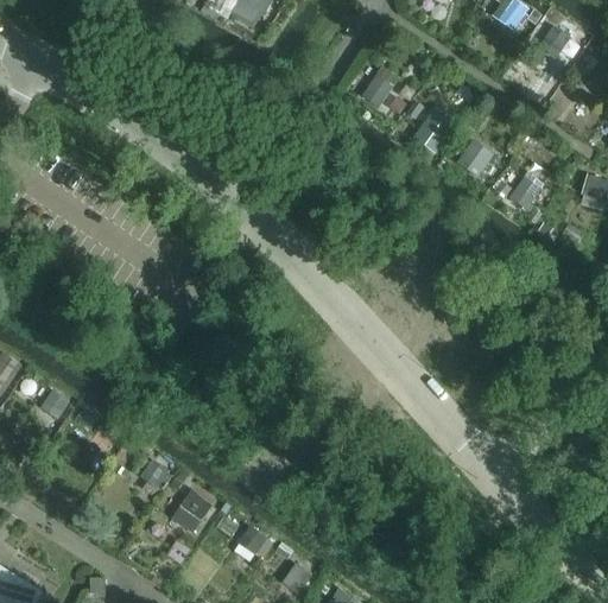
[(211,0),(214,1),(209,8),(219,13),(226,0),(211,0)]
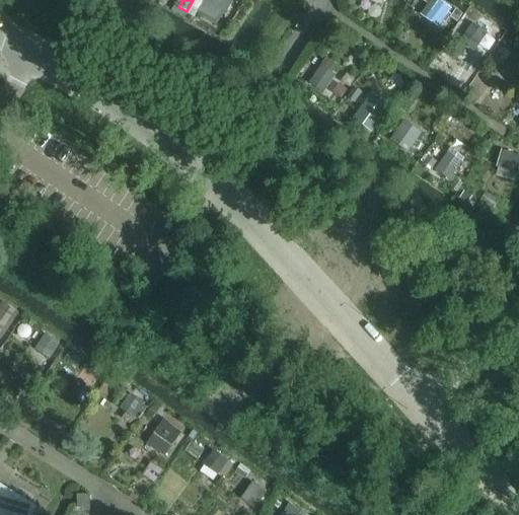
[(216,20),(227,0),(204,0),(198,10),(216,20)]
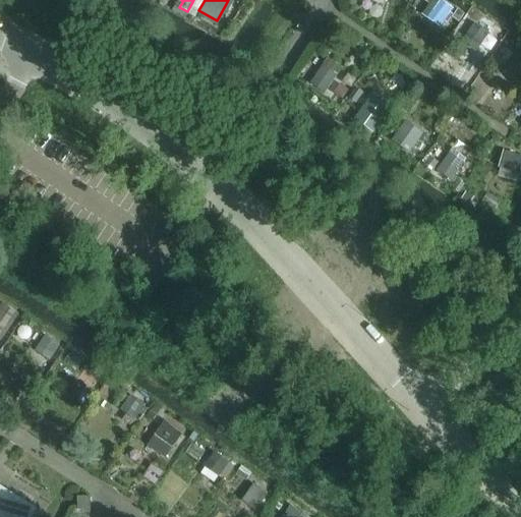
[(441,24),(452,7),(442,0),(436,0),(425,14),(441,24)]
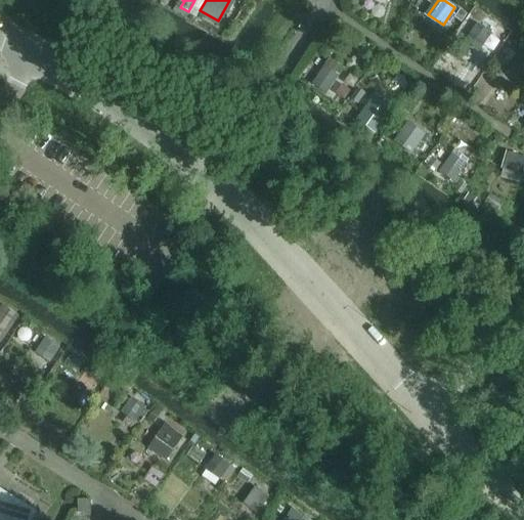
[(478,49),(490,32),(476,22),(464,39),(478,49)]
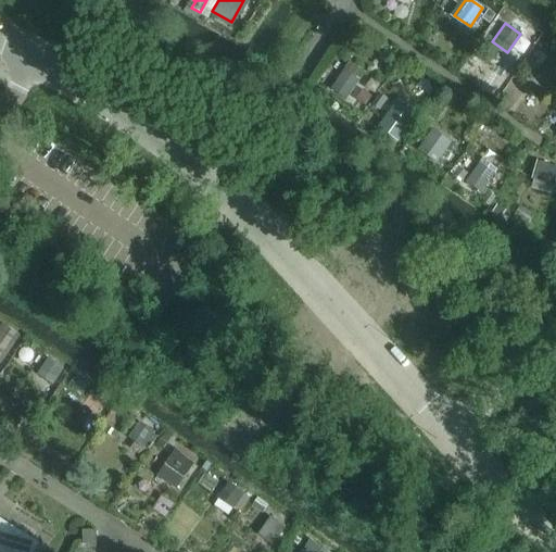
[(554,85),(555,80),(555,59),(551,55),(539,74),(554,85)]
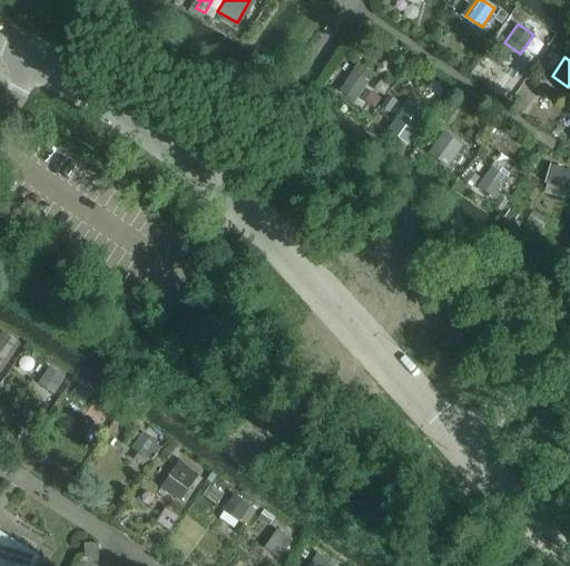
[(355,99),(367,81),(352,70),(340,89),(355,99)]
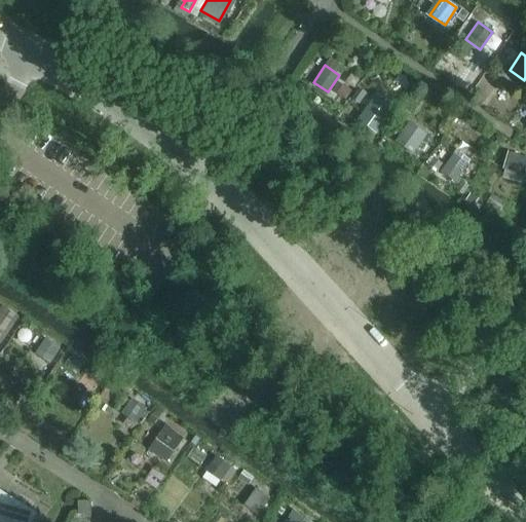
[(375,125),(387,108),(373,98),(361,115),(375,125)]
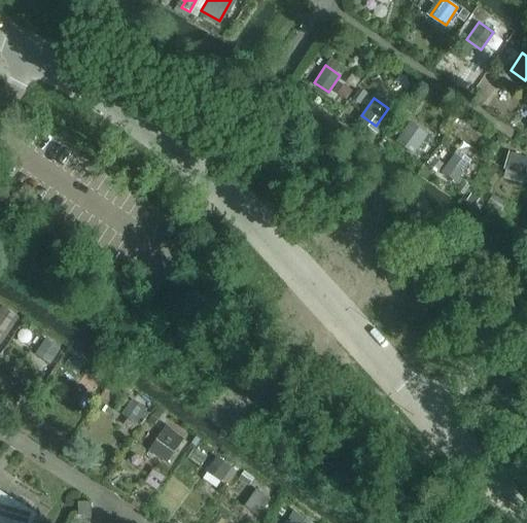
[(415,155),(429,135),(411,121),(395,142),(415,155)]
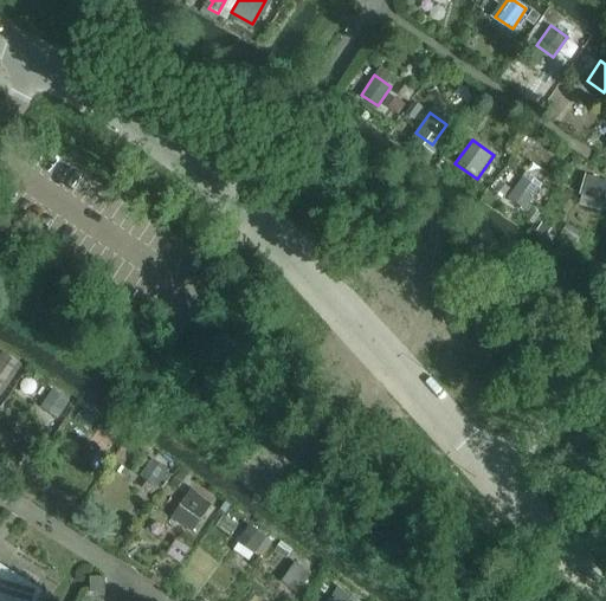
[(603,200),(605,188),(605,179),(586,174),(581,193),(603,200)]
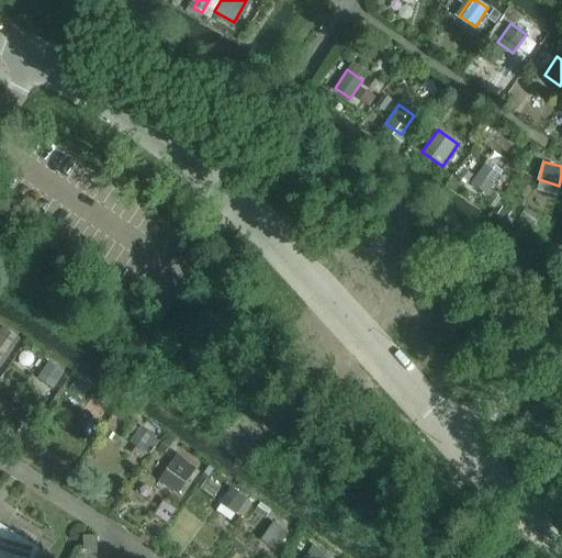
[(487,193),(499,175),(484,165),(472,182),(487,193)]
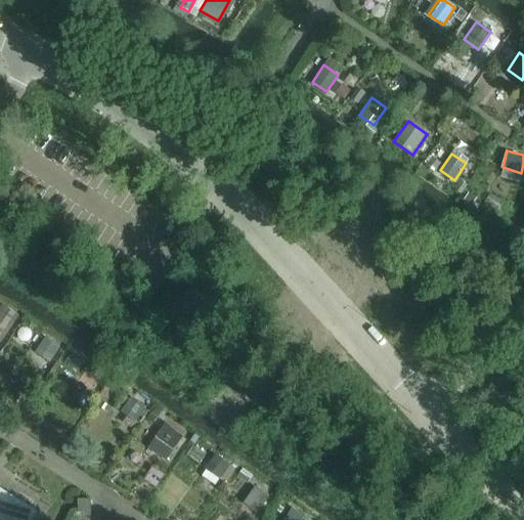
[(5,303),(0,310),(0,338),(3,340),(22,314),(5,303)]
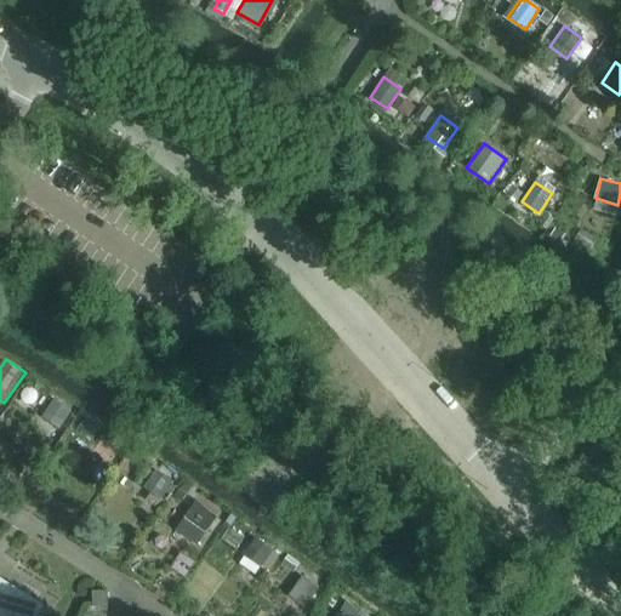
[(53,399),(43,416),(58,427),(70,410),(53,399)]
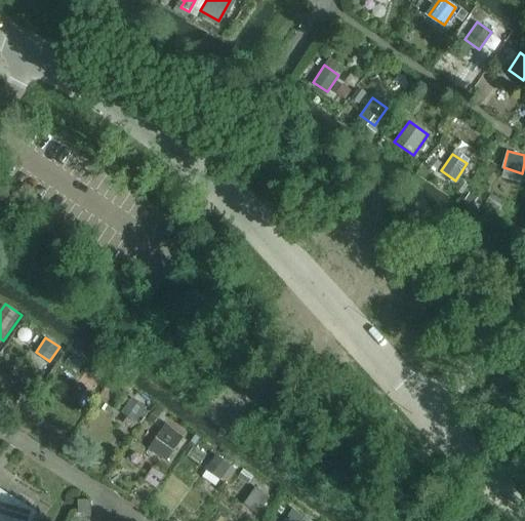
[(86,369),(78,382),(90,390),(98,377),(86,369)]
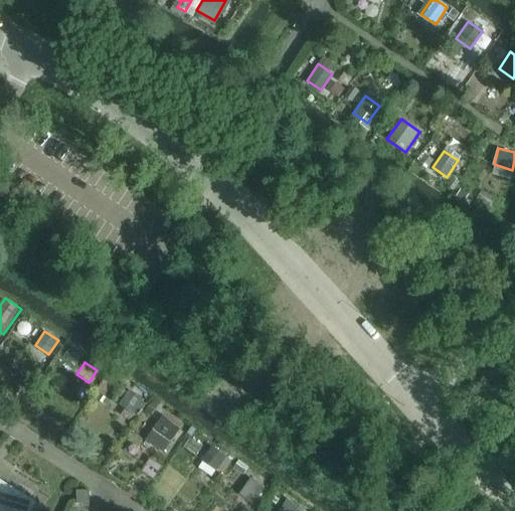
[(130,388),(120,403),(133,412),(143,398),(130,388)]
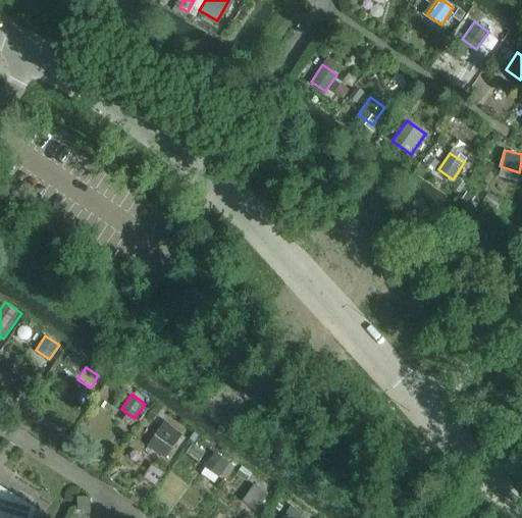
[(171,421),(161,436),(173,446),(184,430),(171,421)]
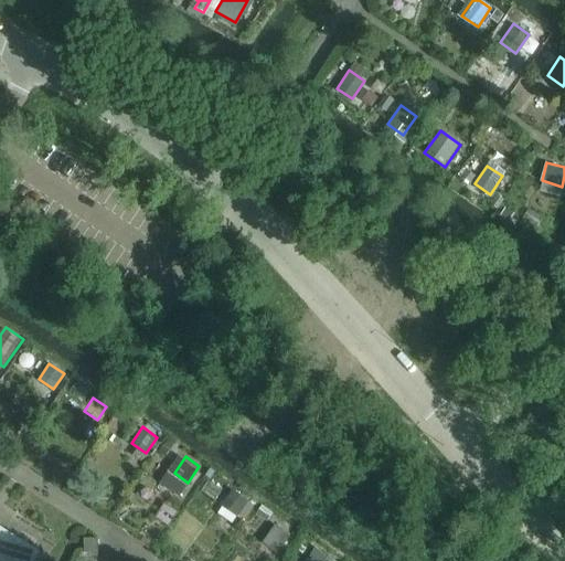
[(233,489),(224,503),(238,512),(247,499),(233,489)]
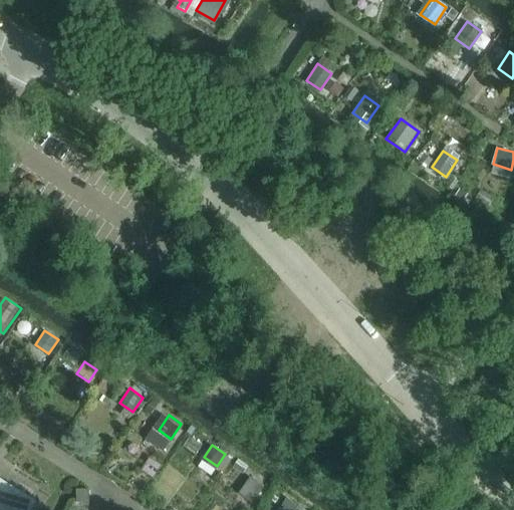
[(252,501),(264,484),(250,474),(242,486),(252,493),(248,498),(252,501)]
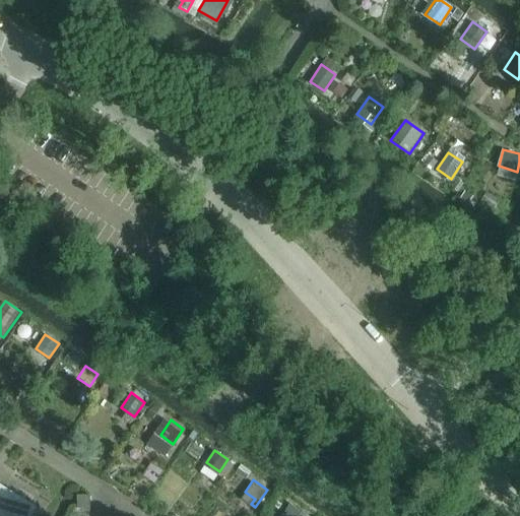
[(0,515),(1,515),(28,515),(37,505),(0,481),(0,515)]
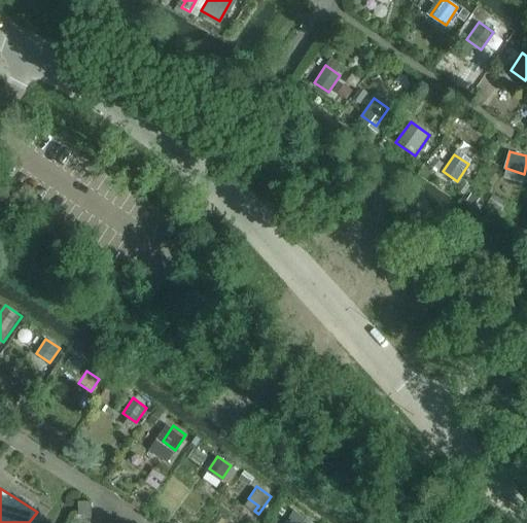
[(77,497),(77,511),(90,511),(91,497),(77,497)]
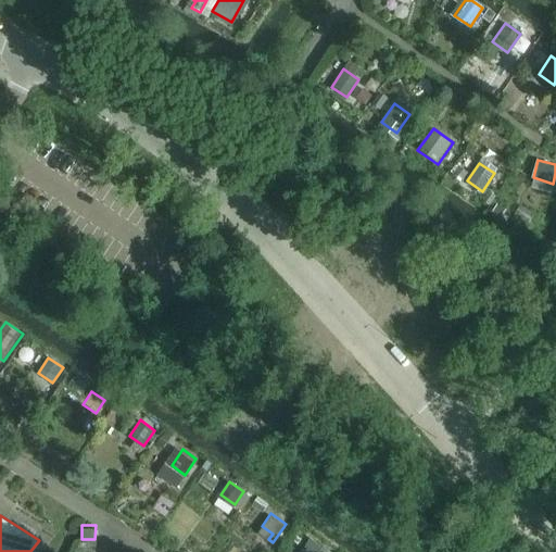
[(311,537),(300,551),(299,551),(329,551),(331,550),(311,537)]
